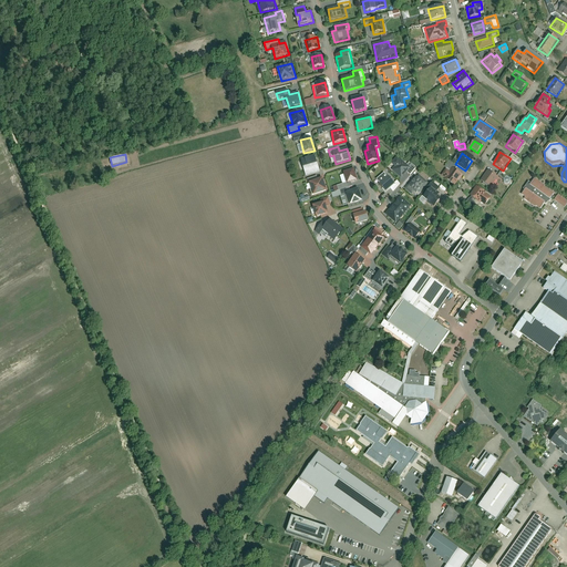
[(519,164),(522,161),(514,154),(511,157),(519,164)]
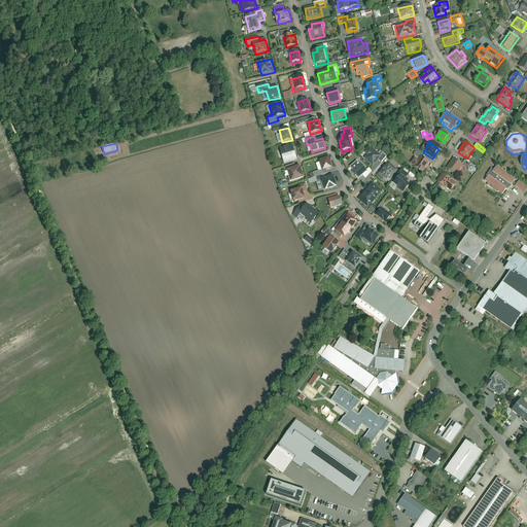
[(367,155),(364,159),(375,166),(378,162),(381,165),(387,157),(373,146),(371,148),(369,147),(364,153),(367,155)]
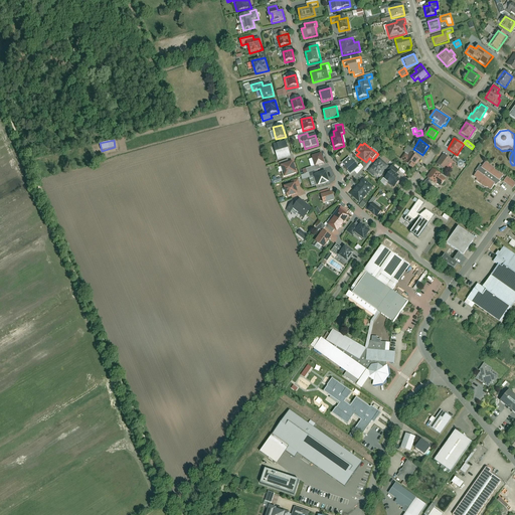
[(286,144),(274,147),(278,161),(290,157),(286,144)]
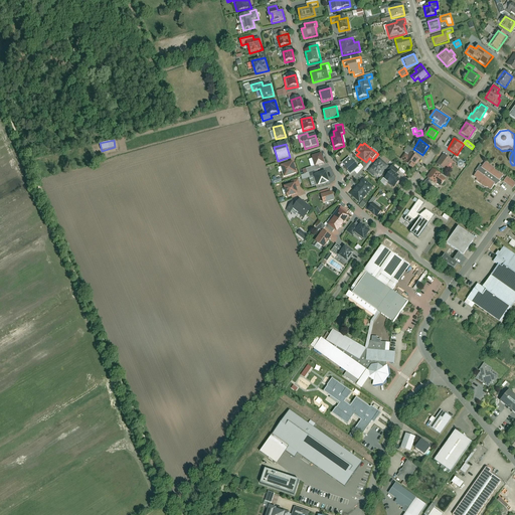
[(405,154),(400,160),(413,169),(418,160),(412,156),(416,151),(413,149),(408,145),(403,152),(405,154)]
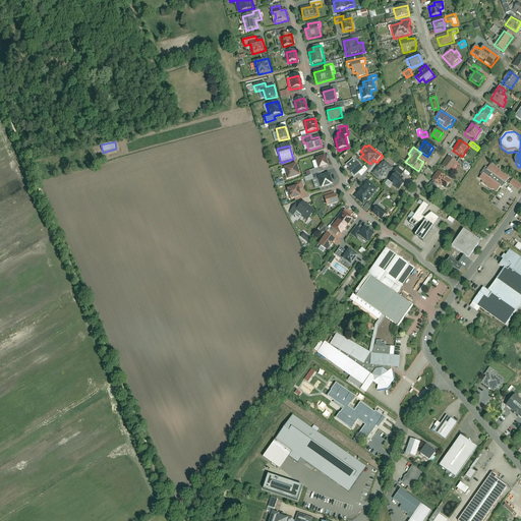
[(312,176),(322,173),(324,172),(323,169),(331,166),(328,156),(315,160),(319,169),(309,172),(311,177),(312,176)]
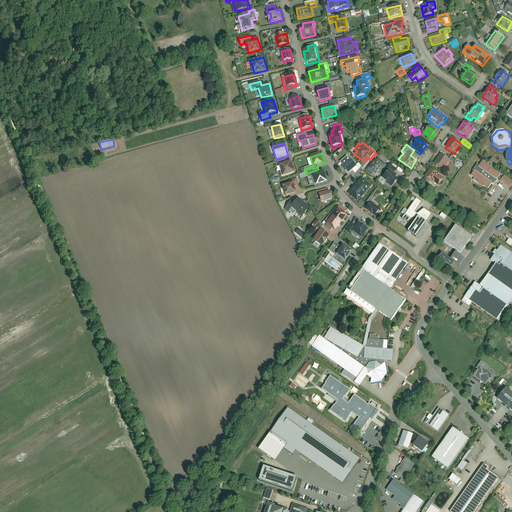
[(449,160),(440,154),(433,165),(442,171),(449,160)]
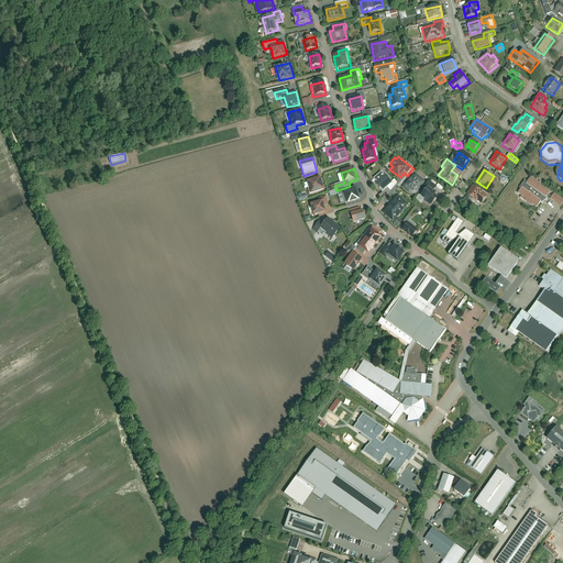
[(503,178),(501,180),(506,183),(508,177),(496,172),(495,175),(503,178)]
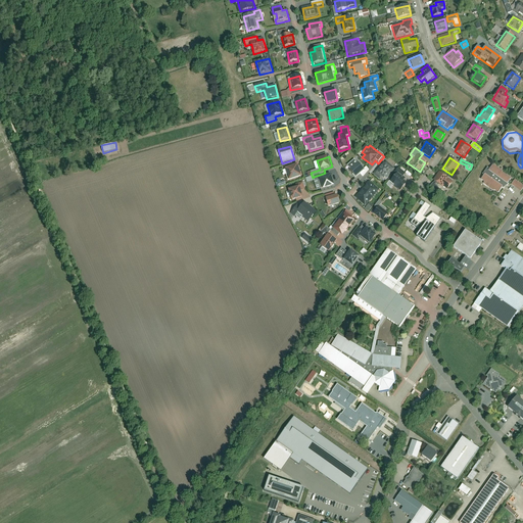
[(385,161),(375,176),(385,183),(394,169),(385,161)]
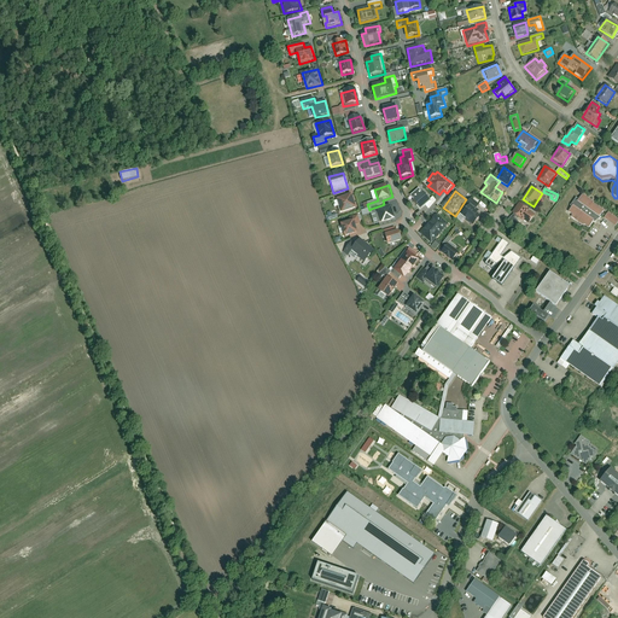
[(424,192),(413,202),(420,210),(431,200),(424,192)]
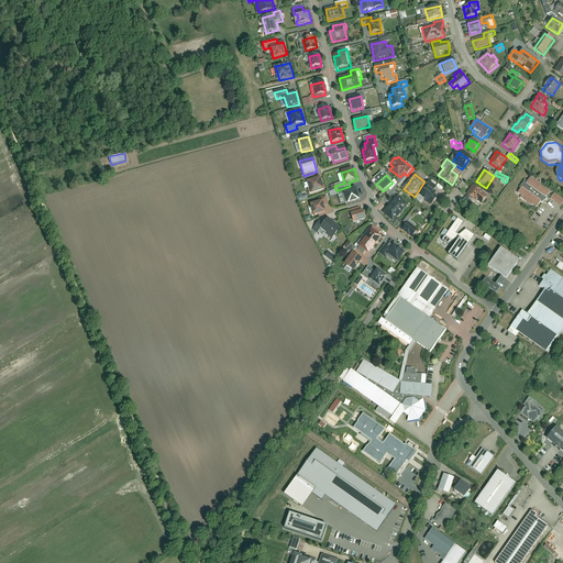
[(310,195),(327,190),(323,177),(306,181),(310,195)]
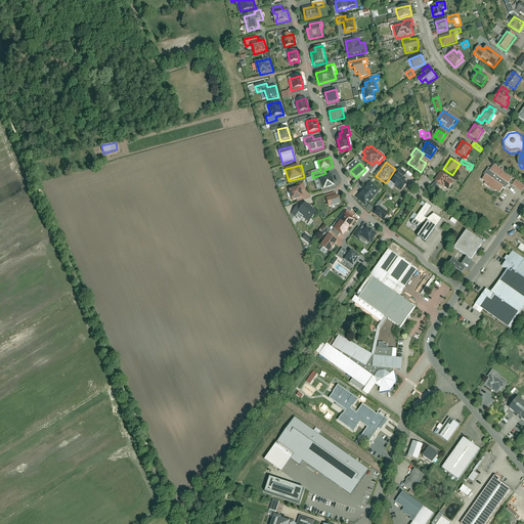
[(491,171),(488,169),(480,181),(499,193),(504,188),(508,184),(511,179),(503,174),(504,173),(494,166),(491,171)]
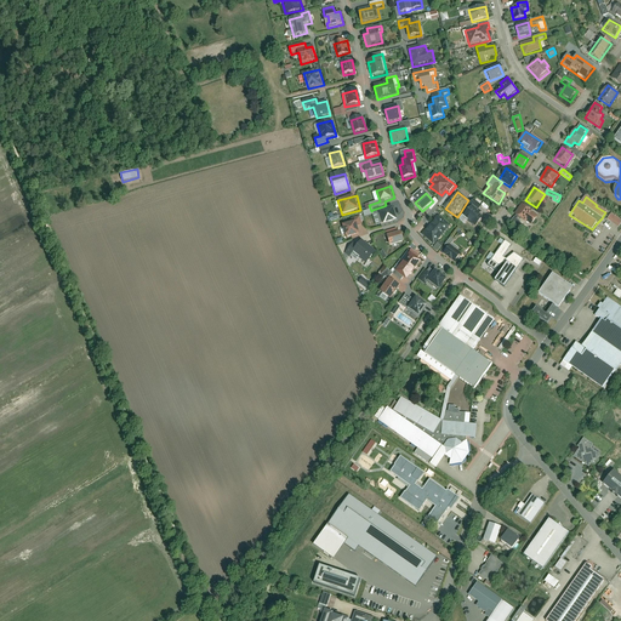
[(473,208),(463,220),(478,229),(485,218),(479,215),(484,208),(474,200),(469,205),(473,208)]
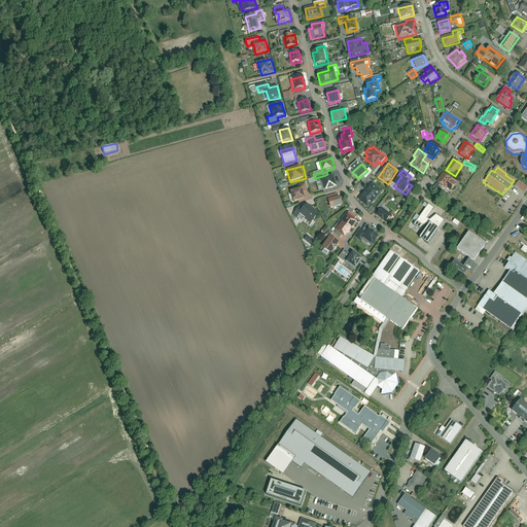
[(450,192),(456,184),(442,174),(435,182),(450,192)]
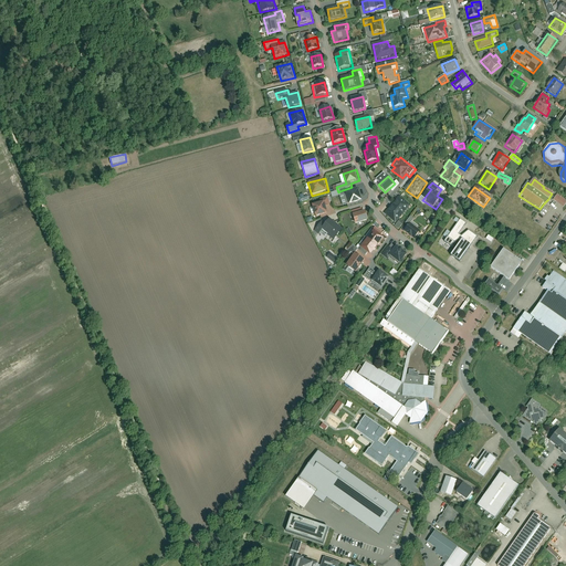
[(347,195),(350,206),(363,201),(359,189),(350,192),(349,188),(339,191),(342,196),(347,195)]
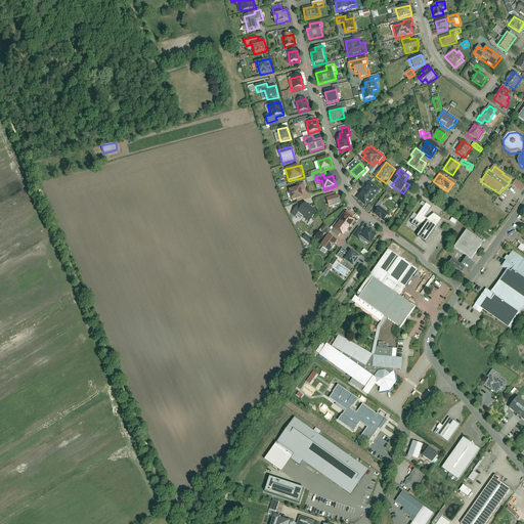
[(523,186),(516,180),(512,185),(521,192),(523,188),(523,186)]
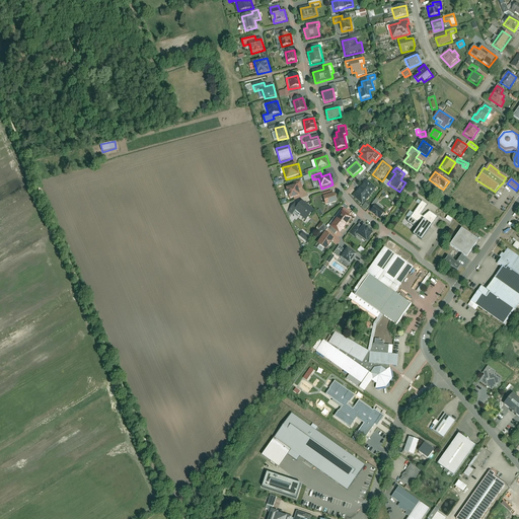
[(288,189),(291,200),(303,196),(302,190),(303,190),(301,181),(293,184),(294,187),(288,189)]
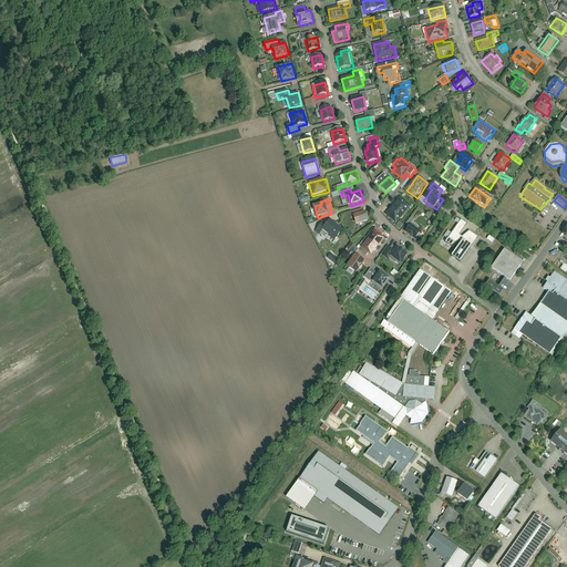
[(400,198),(387,216),(398,224),(411,206),(400,198)]
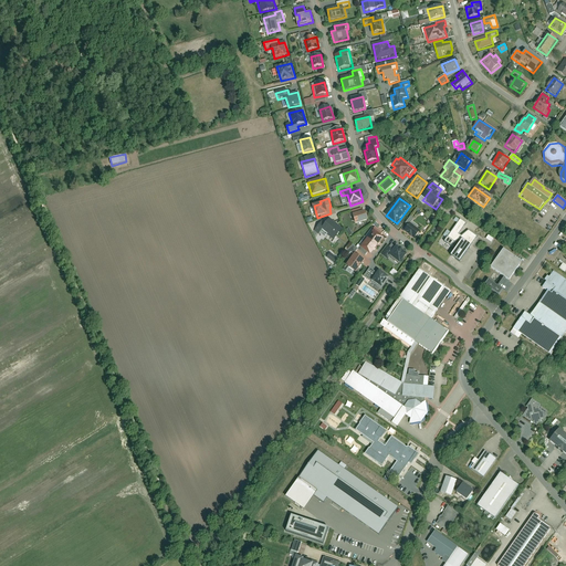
[(352,212),(355,223),(367,220),(365,213),(362,213),(360,210),(352,212)]
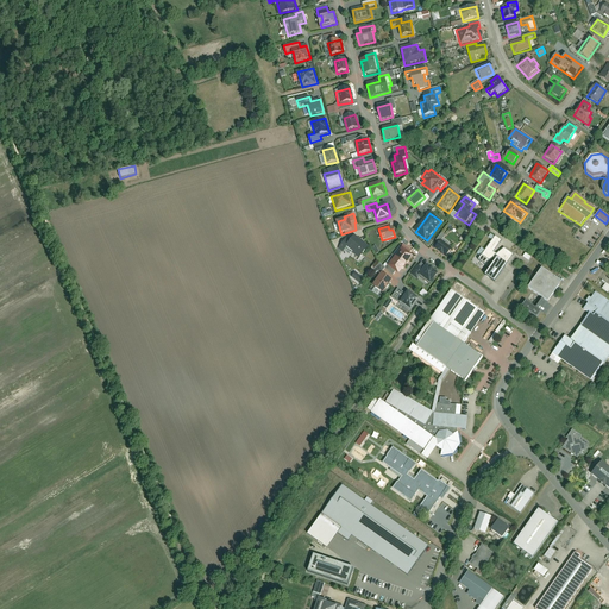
[(439,245),(435,250),(447,258),(453,250),(443,243),(446,237),(441,234),(435,242),(439,245)]
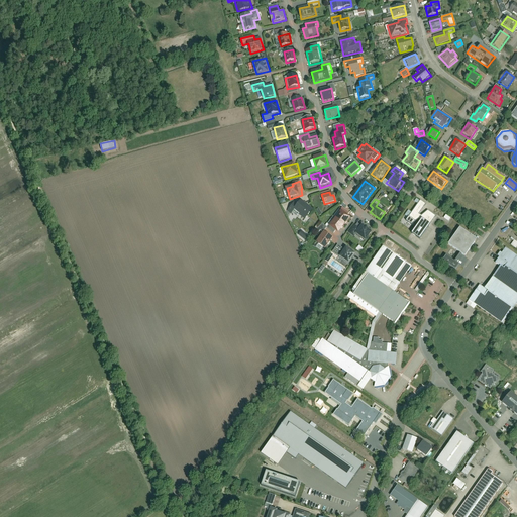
[(295,203),(288,212),(292,214),(294,211),(306,221),(314,210),(303,201),(299,206),(295,203)]
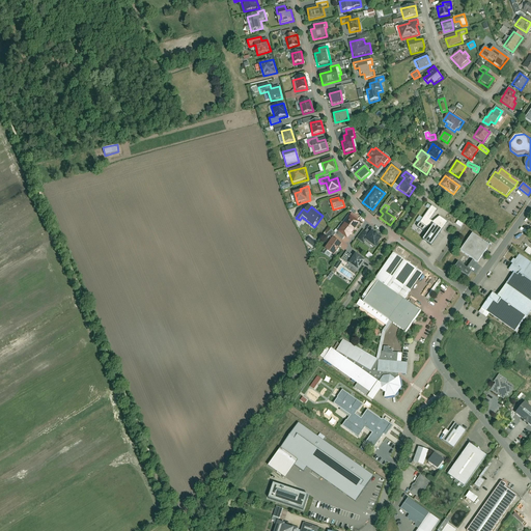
[(431,206),(417,227),(422,231),(429,226),(431,227),(435,223),(432,222),(430,221),(438,211),(431,206)]
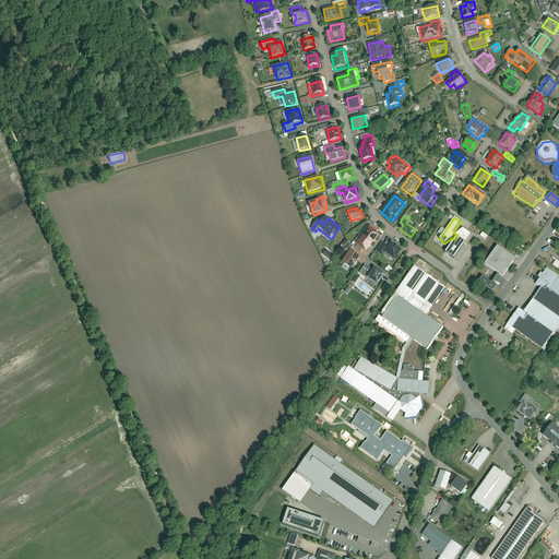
[(370,228),(357,245),(368,252),(381,236),(370,228)]
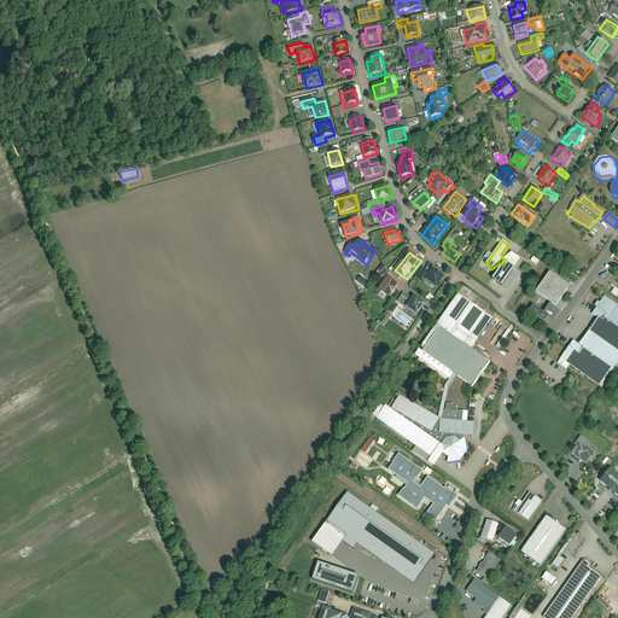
[(502,286),(522,260),(512,252),(503,258),(506,260),(502,264),(491,280),(502,286)]
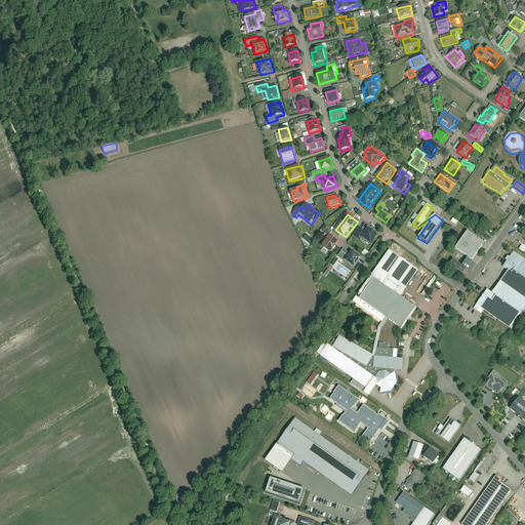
[(363,238),(372,245),(378,237),(368,230),(366,233),(361,230),(355,238),(361,242),(363,238)]
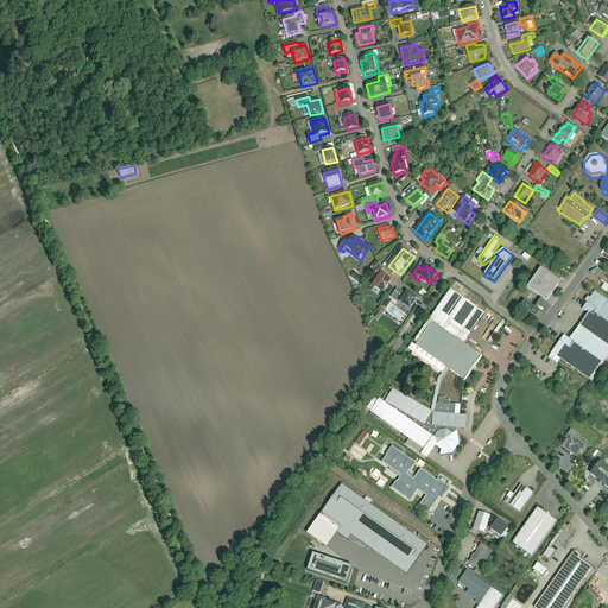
[(542,270),(527,289),(548,302),(561,283),(542,270)]
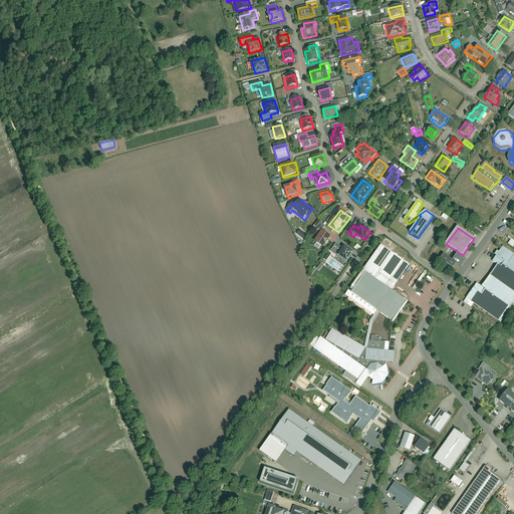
[(304,239),(307,235),(300,230),(297,234),(304,239)]
